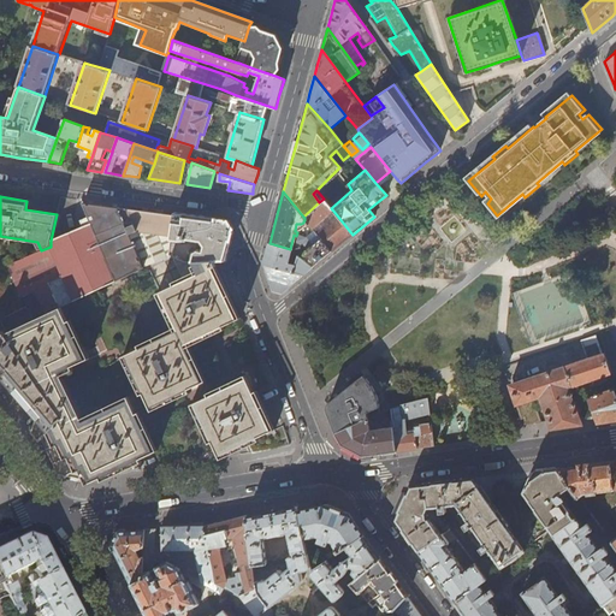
[(353,235),(332,209),(331,208),(324,199),(319,202),(303,217),(304,218),(324,242),(331,252),(342,243),(353,235)]
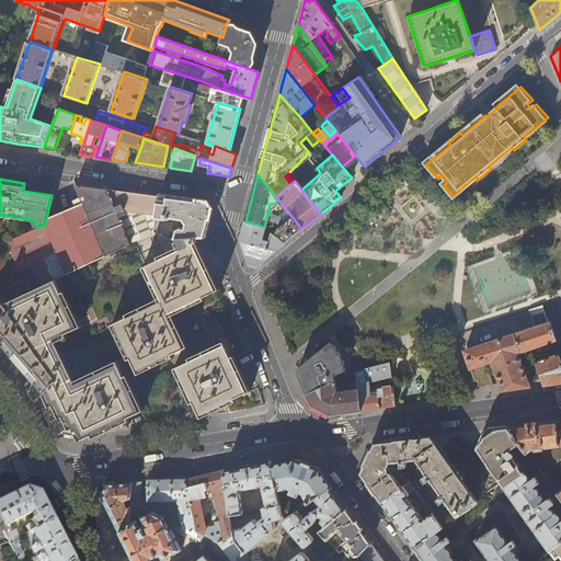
[(153,233),(156,219),(159,196),(95,189),(76,185),(83,204),(46,219),(46,224),(46,225),(37,228),(16,237),(22,250),(14,254),(25,277),(0,289),(0,293),(6,302),(56,278),(153,233)]
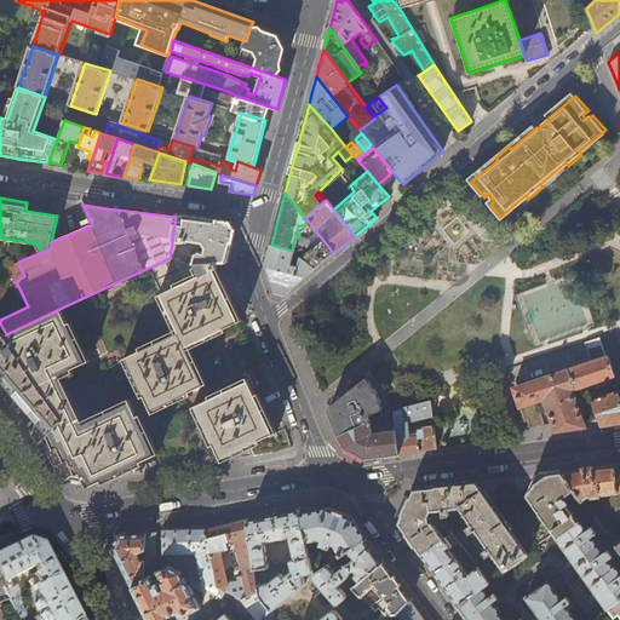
[(176,217),(172,242),(179,244),(185,244),(187,242),(188,242),(188,241),(204,244),(206,247),(205,251),(199,251),(196,252),(193,264),(216,263),(228,262),(233,246),(235,234),(227,220),(202,218),(176,214),(176,217)]
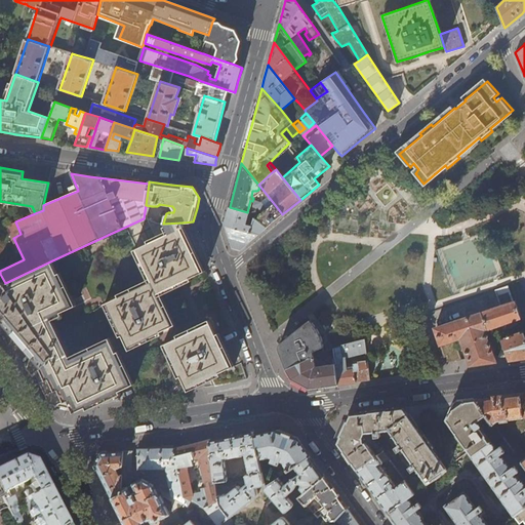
[(388,183),(374,193),(385,205),(397,195),(388,183)]
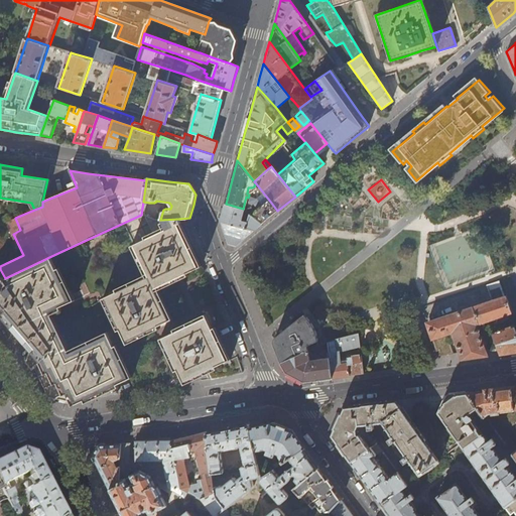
[(263,223),(277,211),(271,203),(256,214),(263,223)]
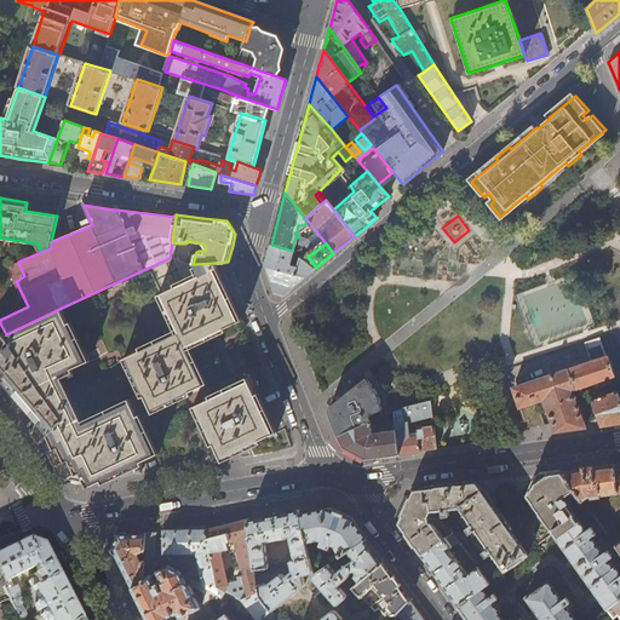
[(292,251),(271,245),(268,254),(265,265),(275,293),(283,296),(298,282),(316,268),(304,259),(306,257),(303,254),(300,258),(297,267),(291,265),(294,252),(292,251)]
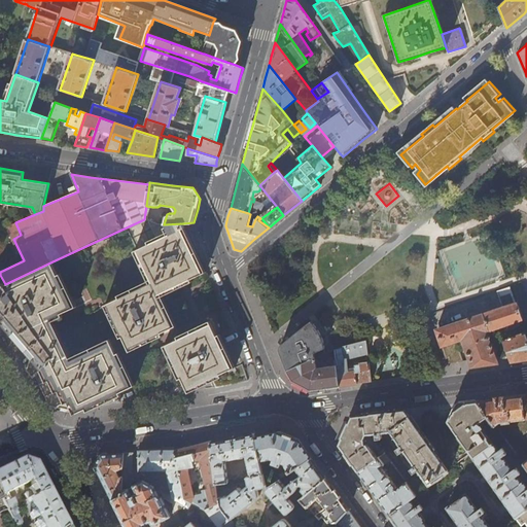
[(184,227),(183,223),(164,224),(155,224),(150,222),(157,240),(137,249),(151,282),(106,304),(128,349),(173,327),(159,295),(203,274),(190,247),(181,230),(184,227)]
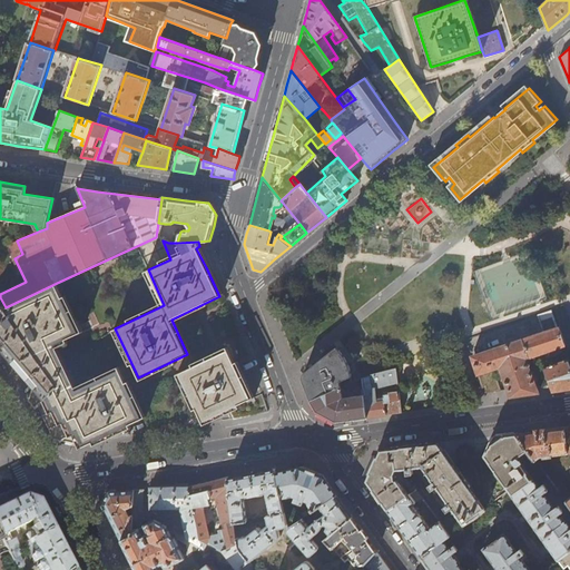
[(57,283),(6,307),(7,308),(58,386),(46,397),(41,402),(58,438),(79,441),(90,443),(112,432),(141,419),(119,370),(76,389),(55,343),(79,332),(57,283)]
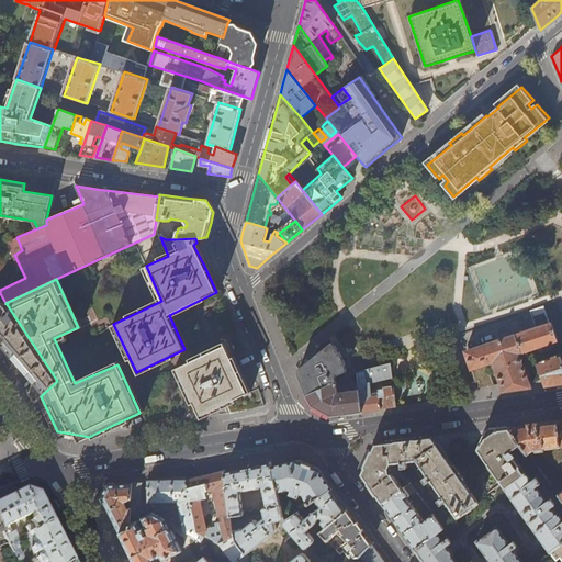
[(57,381),(7,304),(3,306),(0,310),(0,340),(32,378),(27,394),(35,403),(41,396),(45,392),(57,381)]
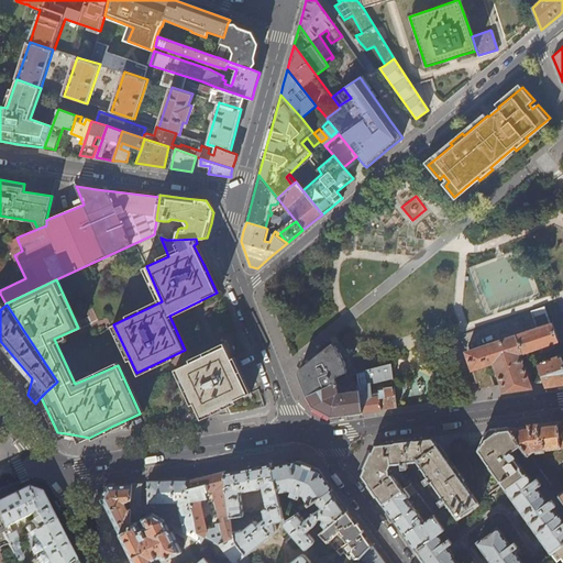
[(530,381),(521,354),(556,342),(551,323),(545,308),(532,312),(538,328),(466,353),(472,371),(493,364),(501,385),(530,381)]
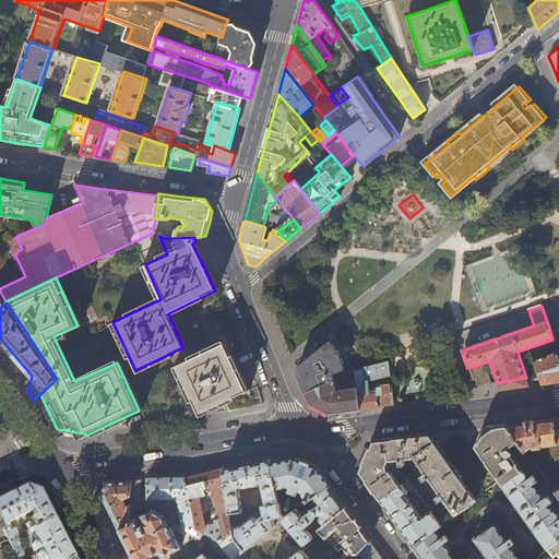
[(335,380),(344,377),(344,375),(341,358),(336,349),(330,340),(313,354),(297,366),(297,370),(298,375),(302,388),(305,393),(335,380)]
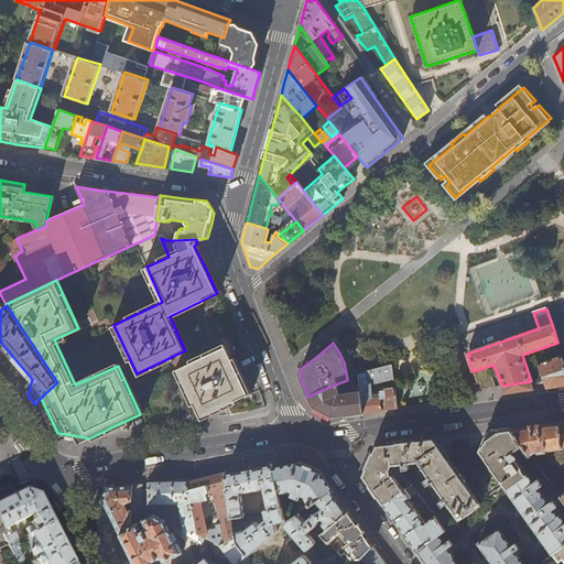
[(179,369),(202,416),(209,413),(227,404),(228,404),(249,393),(226,346),(179,369)]
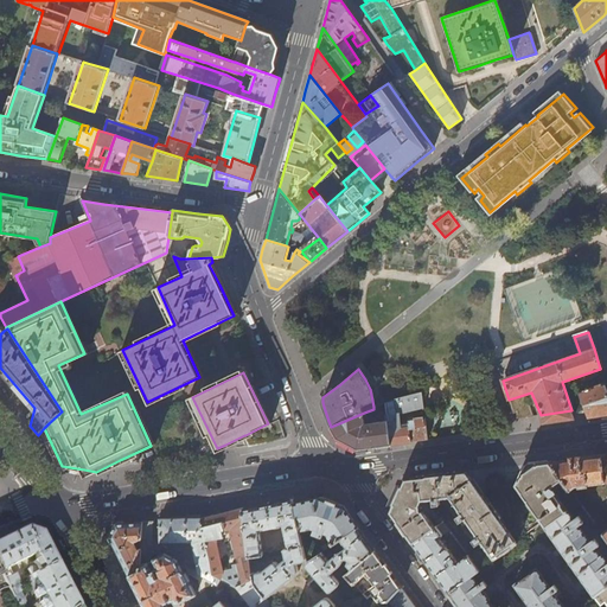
[(582,390),(589,416),(606,413),(606,388),(605,382),(582,390)]
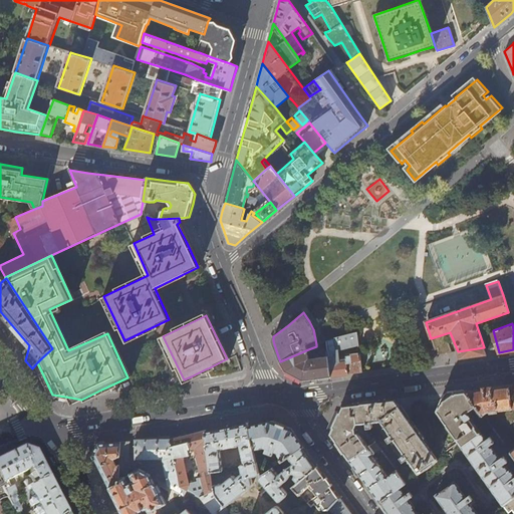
[(338,350),(358,345),(357,333),(326,341),(328,356),(331,376),(341,375),(354,373),(362,372),(359,353),(351,354),(351,355),(339,356),(338,350)]
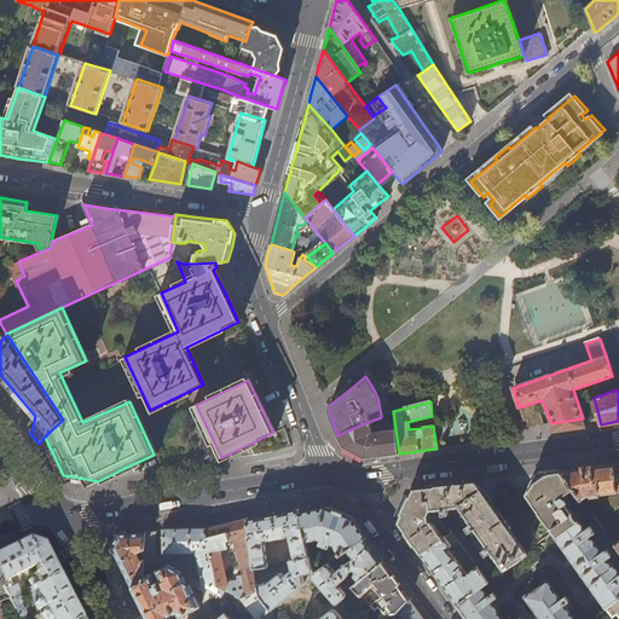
[(555,431),(585,427),(583,418),(551,423),(555,431)]
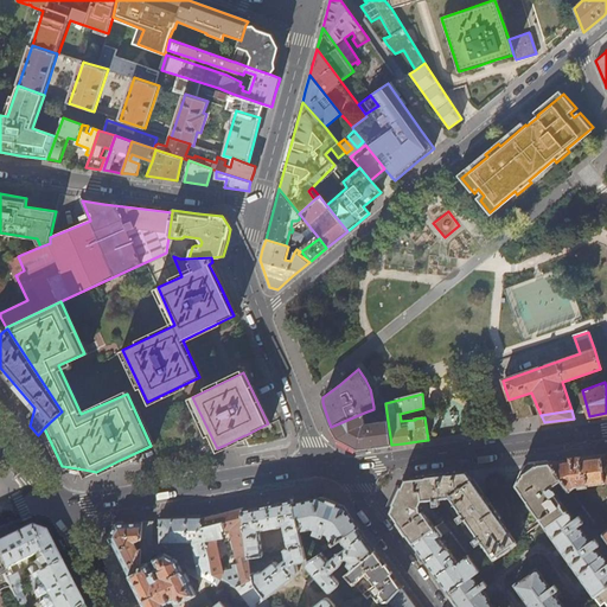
[(372,447),(391,445),(388,421),(375,423),(375,425),(372,425),(371,425),(368,427),(365,426),(364,413),(331,427),(337,438),(349,445),(358,449),(364,448),(372,447)]
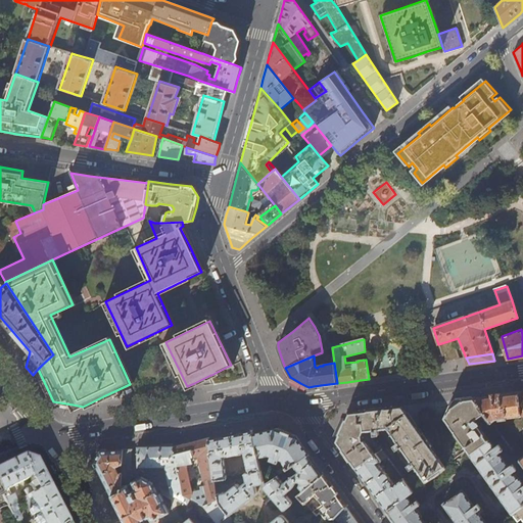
[(246,378),(240,361),(231,365),(211,375),(215,384),(238,380),(246,378)]
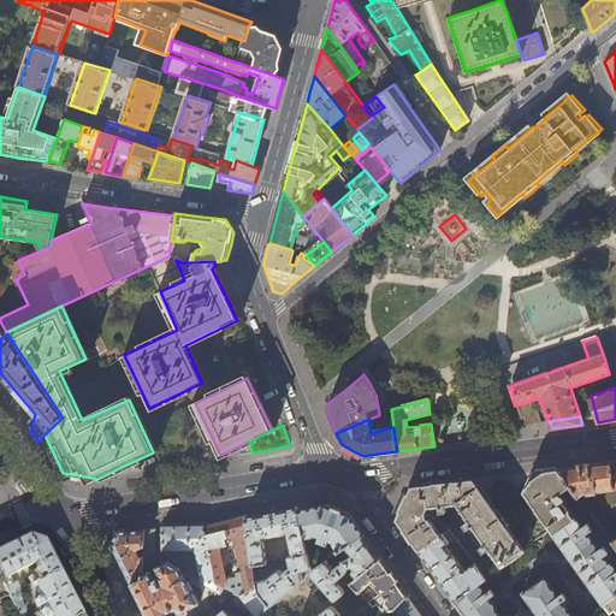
[(615,460),(585,465),(557,468),(570,485),(580,497),(586,493),(588,492),(590,493),(597,493),(598,491),(615,489),(615,460)]
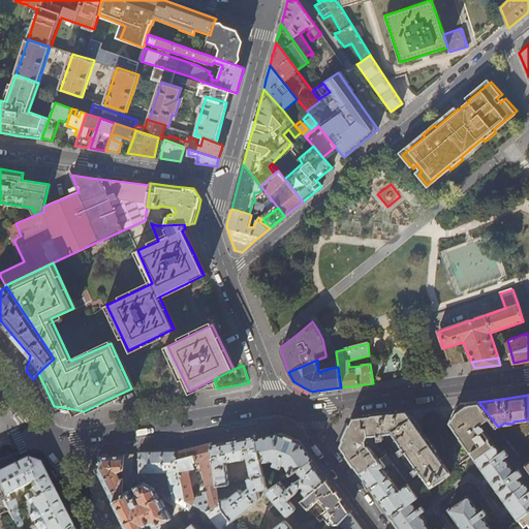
[(488,418),(490,416),(478,402),(459,404),(449,423),(455,430),(455,431),(469,453),(470,452),(485,471),(511,507),(520,519),(528,510),(528,489),(525,484),(524,485),(483,430),(480,432),(476,427),(483,423),(483,424),(488,419),(488,418)]
